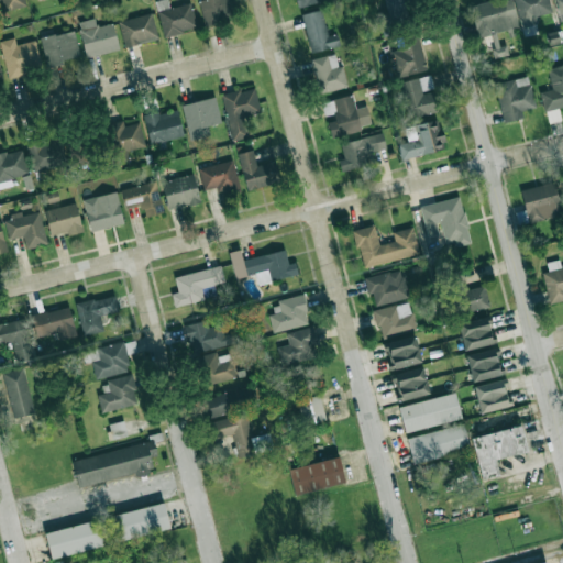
[(25,6),(23,0),(1,0),(4,11),(25,6)]
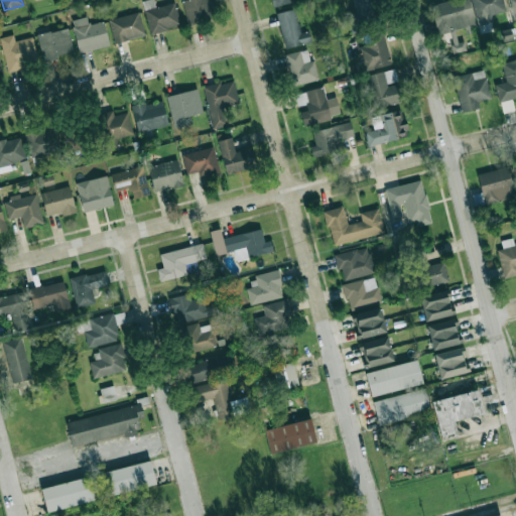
[(174,2),(155,7),(152,0),(145,0),(142,1),(150,33),(180,25),(174,2)]
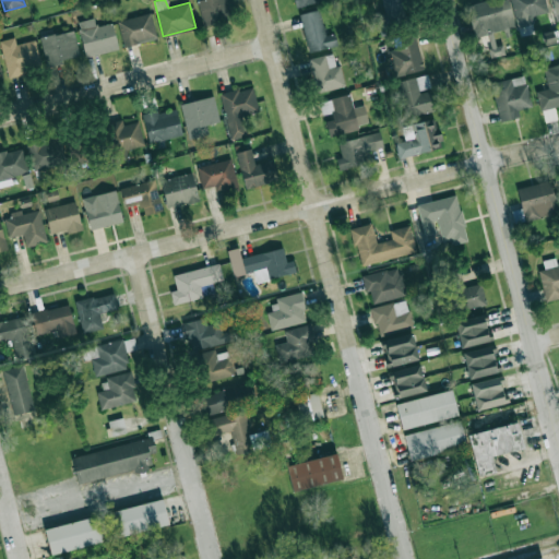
[(197,0),(202,24),(238,16),(234,0),(197,0)]
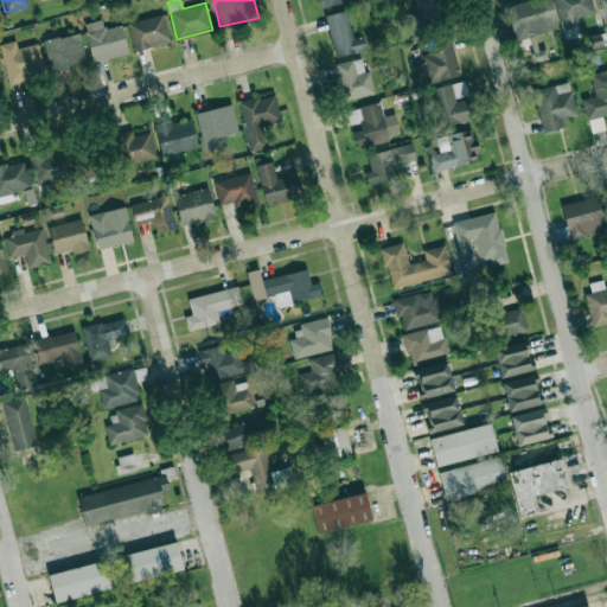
[(413,0),(416,13),(408,16),(413,36),(442,30),(435,0),(413,0)]
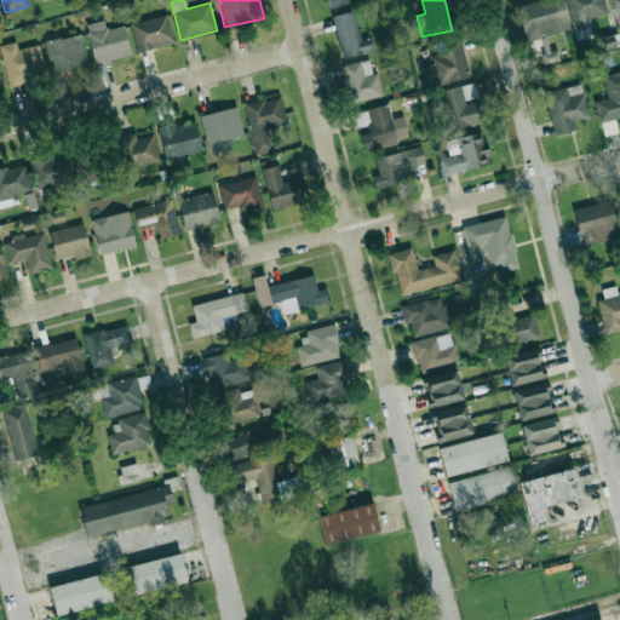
[(570,29),(563,0),(546,0),(518,6),(527,41),(539,39),(545,63),(560,59),(557,49),(550,51),(546,35),(570,29)]
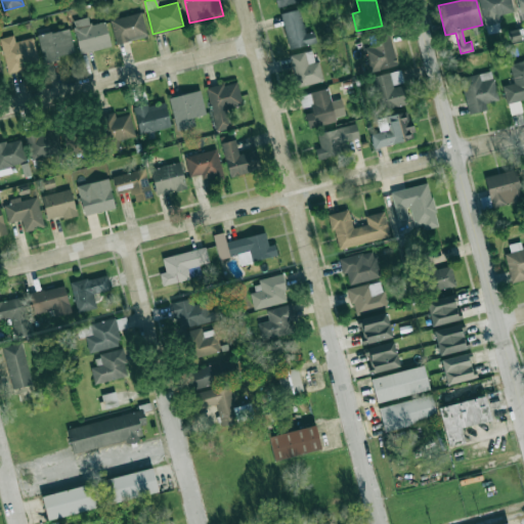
[(511,0),(477,0),(484,26),(500,22),(498,14),(514,10),(511,0)]
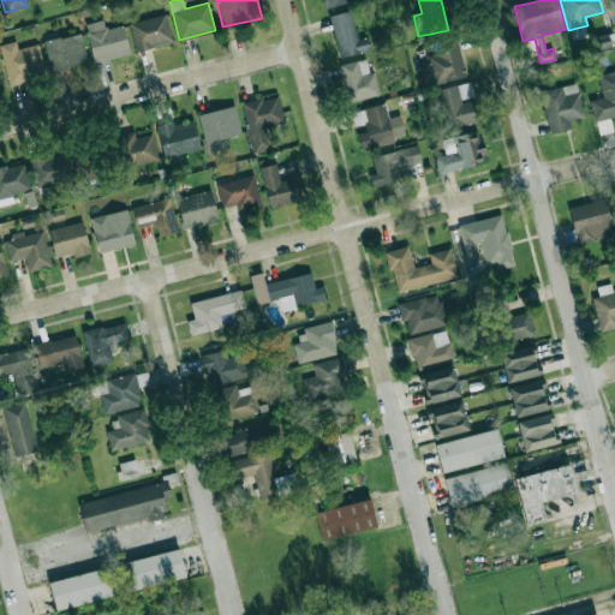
[(339,58),(370,51),(368,36),(358,39),(351,10),(329,16),(339,58)]
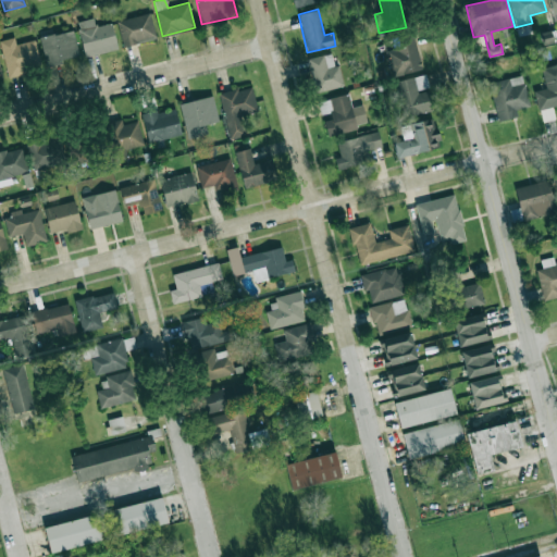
[(124,47),(156,38),(149,13),(118,21),(124,47)]
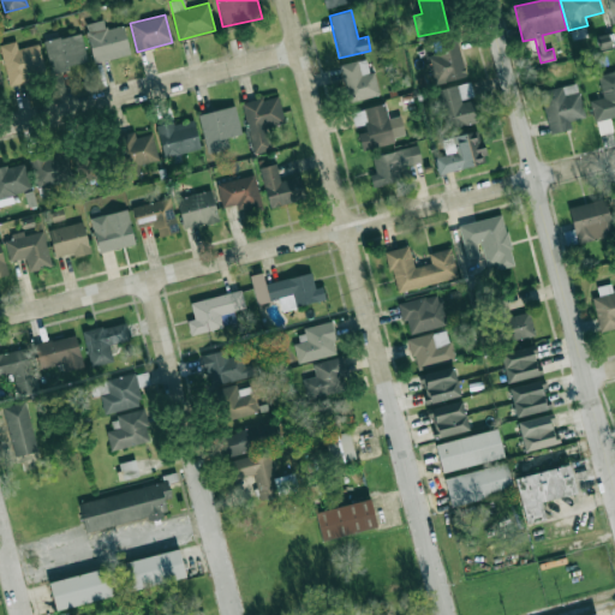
[(84,24),(94,63),(130,53),(123,24),(106,29),(102,19),(84,24)]
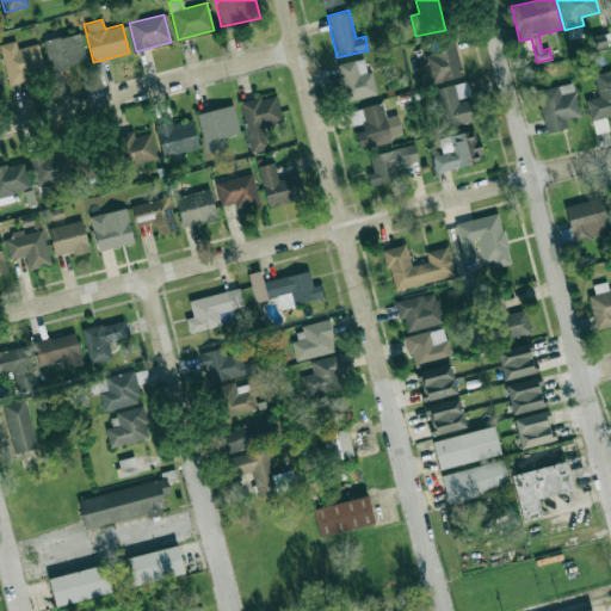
[(44,39),(50,73),(69,69),(68,63),(86,61),(81,34),(44,39)]
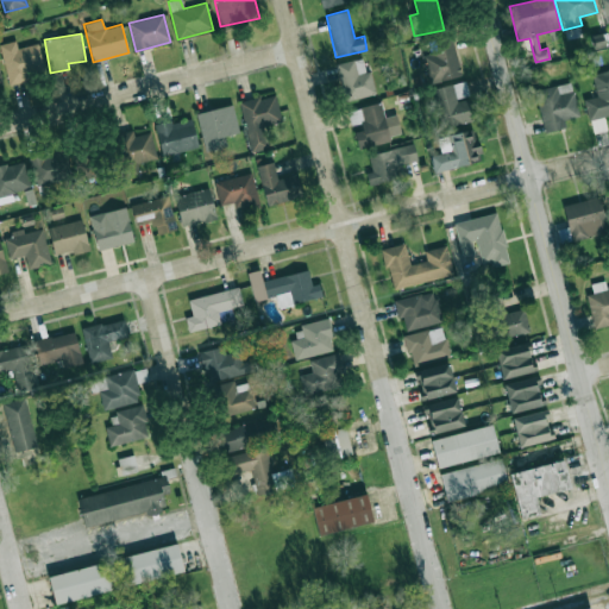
[(450,33),(434,38),(438,50),(422,54),(431,83),(462,75),(450,33)]
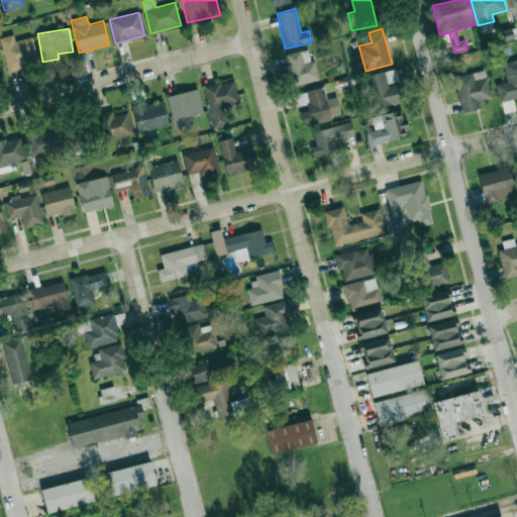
[(0,36),(0,41),(7,71),(38,63),(31,36),(14,40),(12,34),(0,36)]
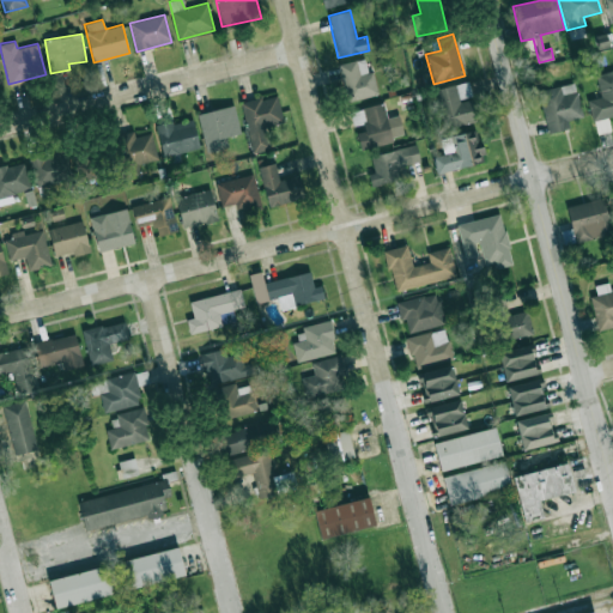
[(377,95),(372,71),(368,71),(365,59),(339,64),(345,101),(377,95)]
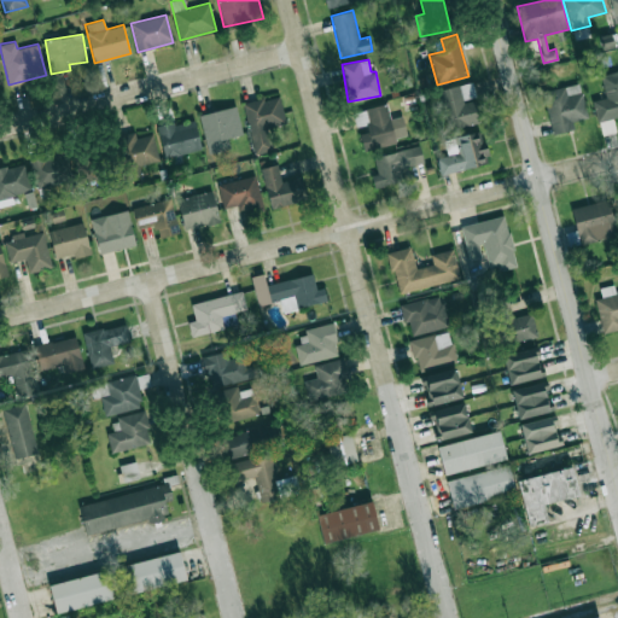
[(598,122),(617,117),(617,70),(600,75),(605,98),(593,100),(598,122)]
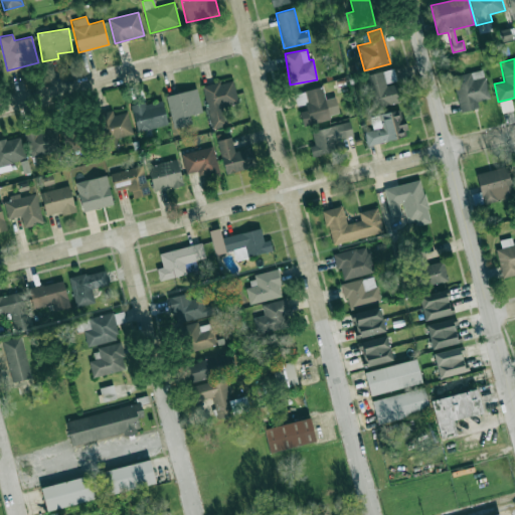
[(395,81),(396,81),(393,68),(366,74),(373,108),(400,102),(395,81)]
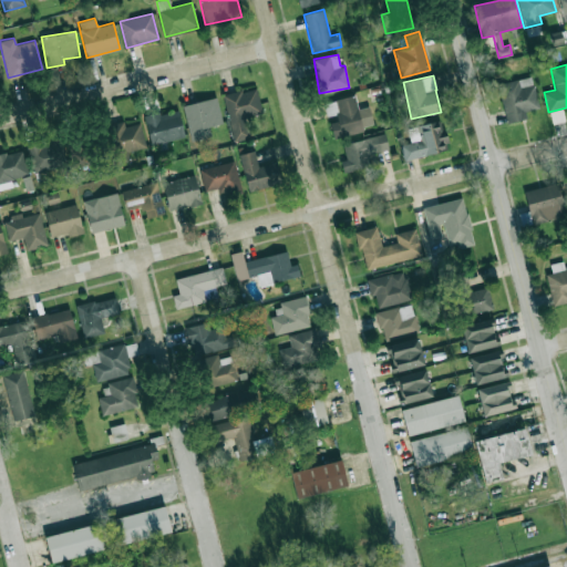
[(526,119),(525,111),(538,109),(532,76),(498,83),(506,123),(526,119)]
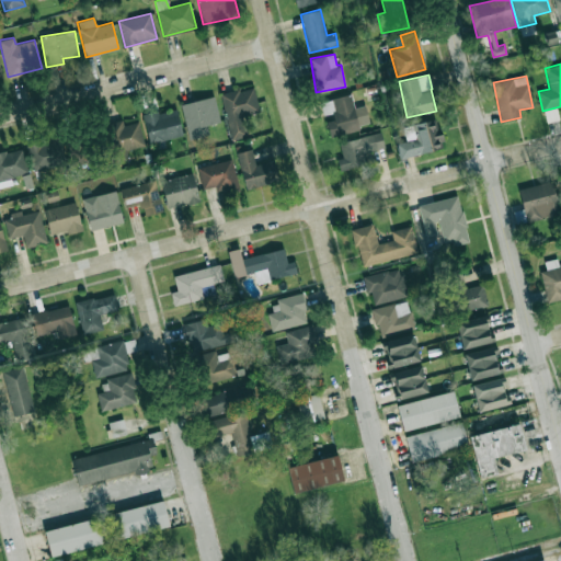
[(228,139),(247,137),(243,115),(259,113),(254,88),(220,92),(228,139)]
